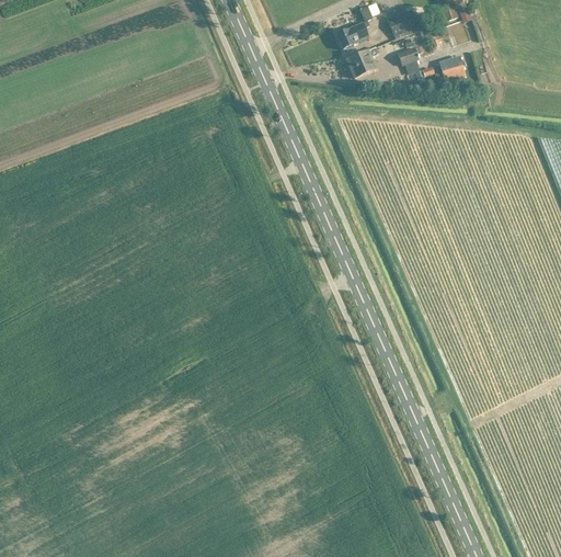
[(375,0),(379,11),(388,9),(385,0),(375,0)]
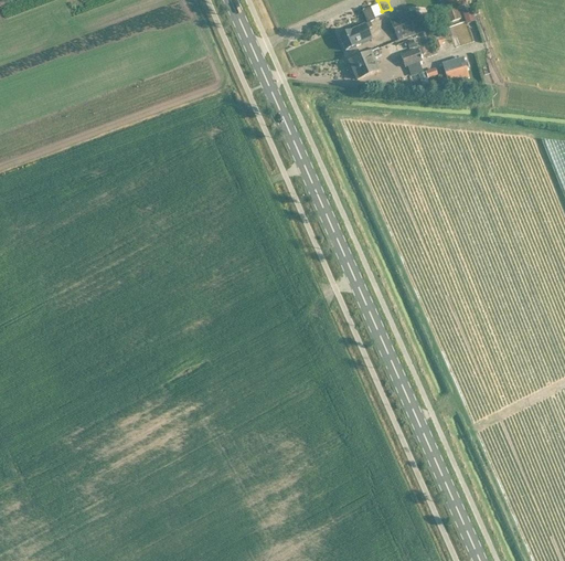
[(460,17),(454,0),(440,0),(448,20),(460,17)]
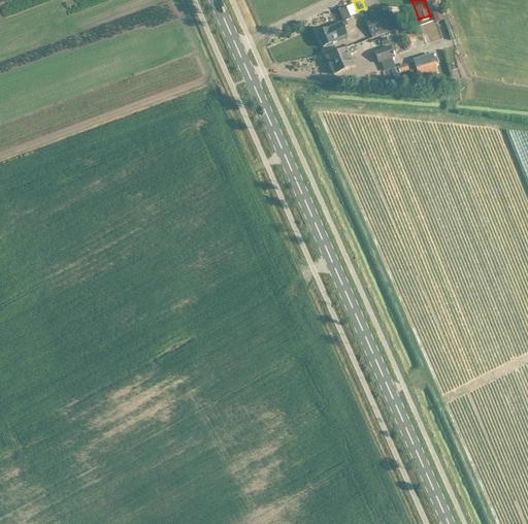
[(348,23),(345,18),(351,15),(345,4),(338,7),(343,19),(317,31),(323,44),(348,34),(343,25),(348,23)]
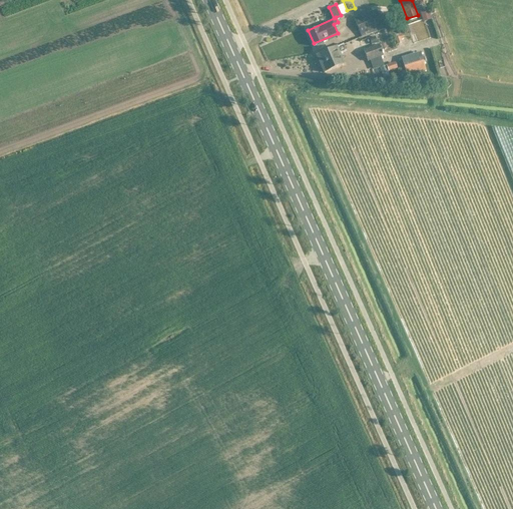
[(383,21),(376,7),(355,16),(361,30),(383,21)]
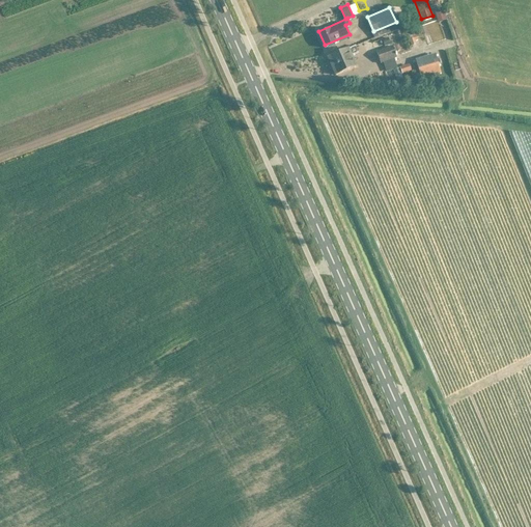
[(397,54),(393,42),(378,47),(381,60),(383,59),(386,68),(393,66),(397,78),(403,76),(399,64),(398,64),(394,55),(397,54)]
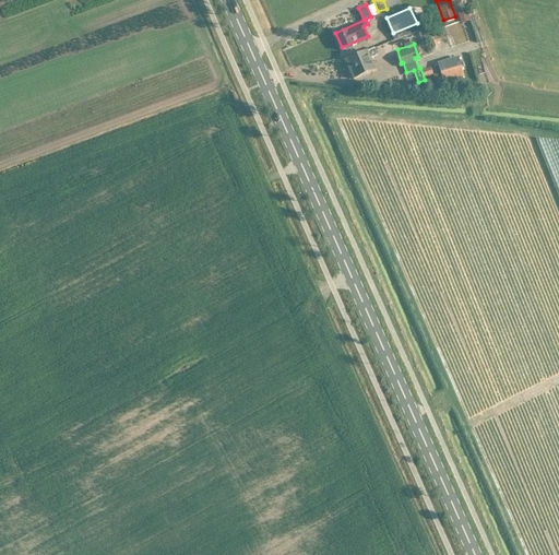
[(354,75),(364,71),(375,67),(369,56),(378,52),(373,45),(346,57),(354,75)]
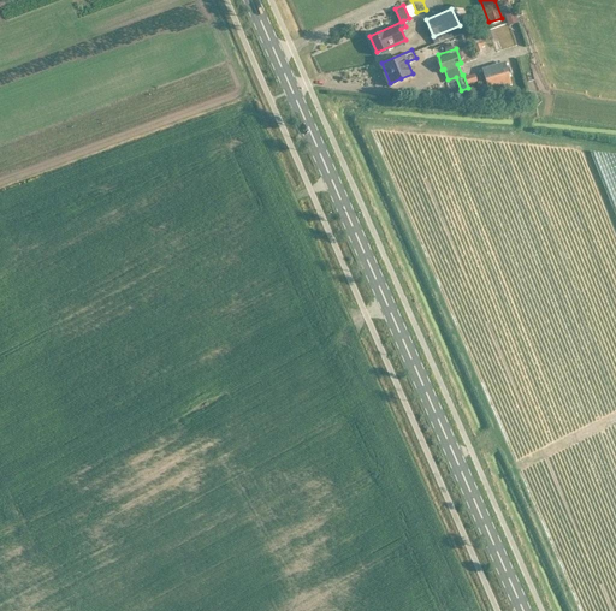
[(508,70),(485,77),(489,89),(511,82),(508,70)]
